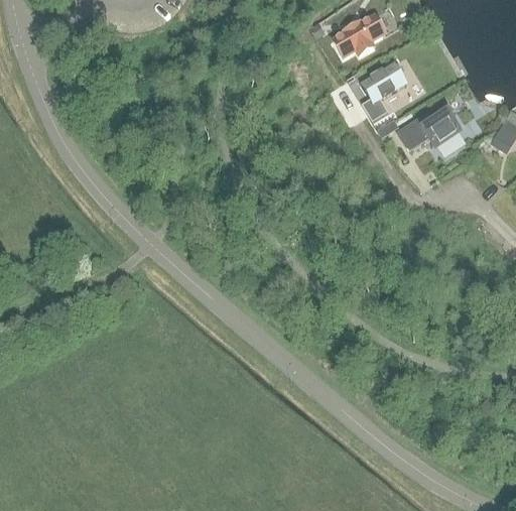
[(373,14),(332,37),(343,57),(356,50),(358,55),(375,45),(372,41),(384,34),(373,14)]
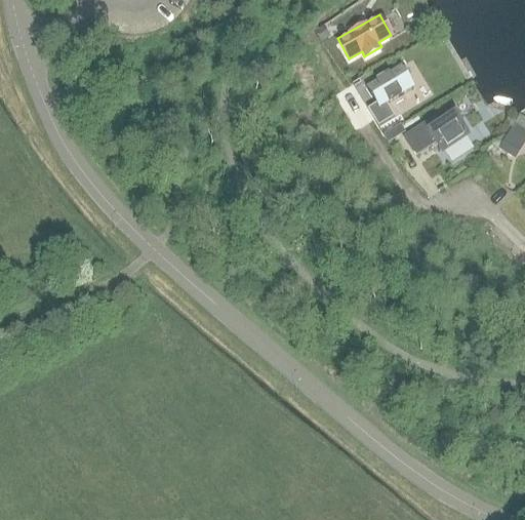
[(329,33),(323,23),(314,29),(321,39),(329,33)]
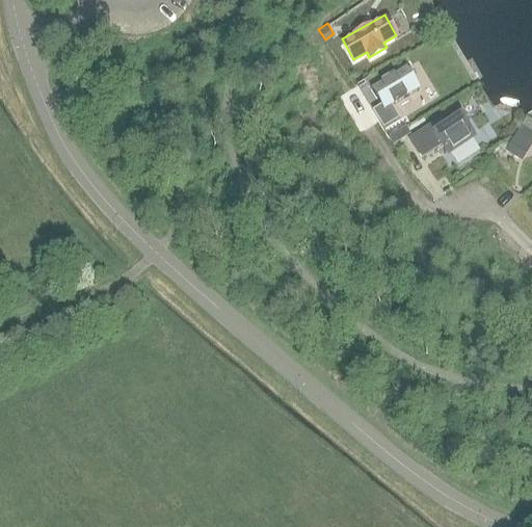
[(409,60),(372,83),(382,100),(374,105),(383,123),(400,113),(393,100),(423,81),(409,60)]
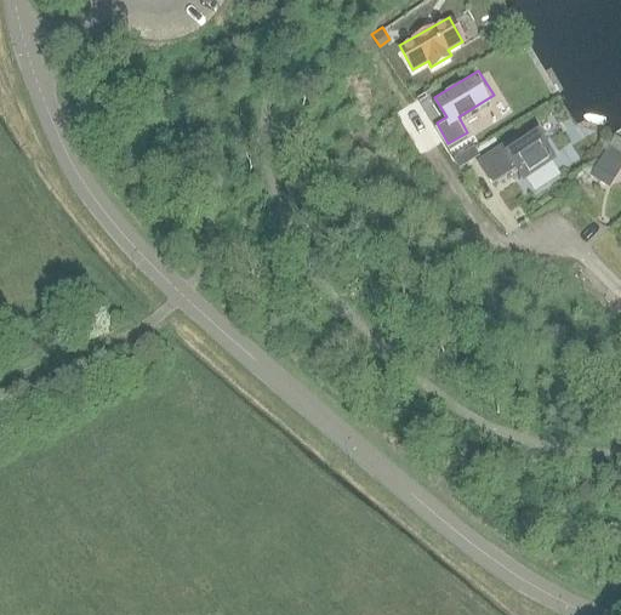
[(514,165),(522,176),(552,155),(539,135),(505,157),(499,147),(480,159),(494,178),(514,165)]
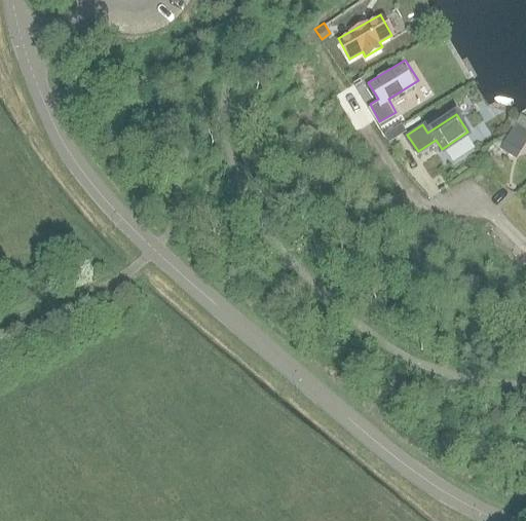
[(389,141),(407,131),(402,121),(384,132),(389,141)]
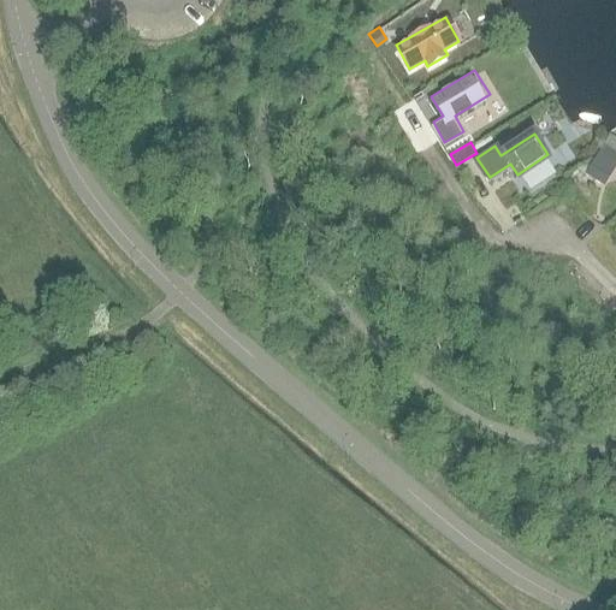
[(585,171),(604,183),(612,169),(593,158),(585,171)]
